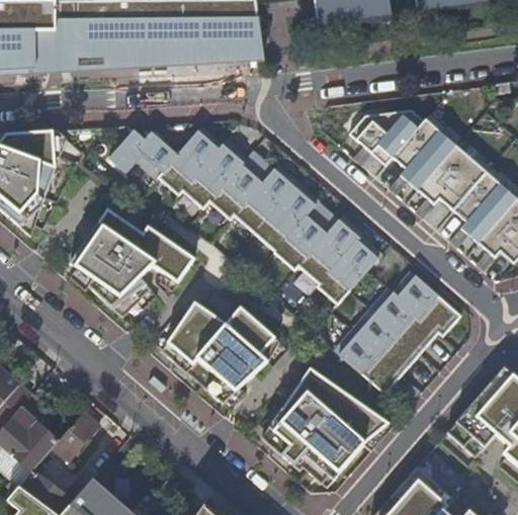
[(0,0),(0,77),(35,74),(33,25),(53,25),(52,0),(0,0)]
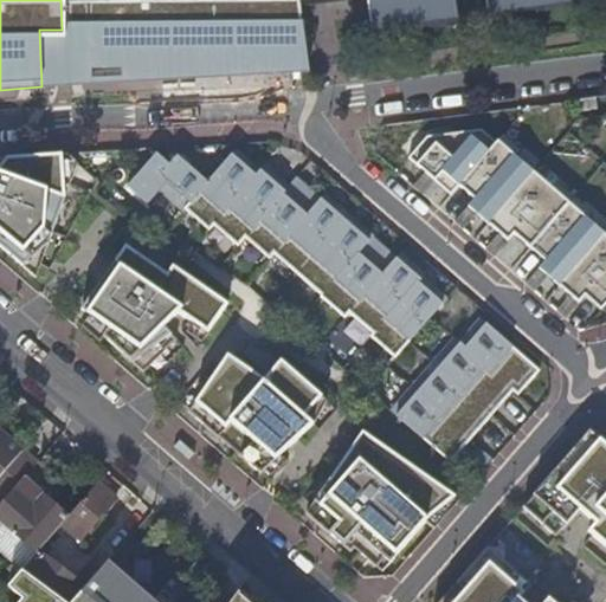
[(367,0),(372,27),(371,27),(371,28),(459,15),(457,0),(367,0)]
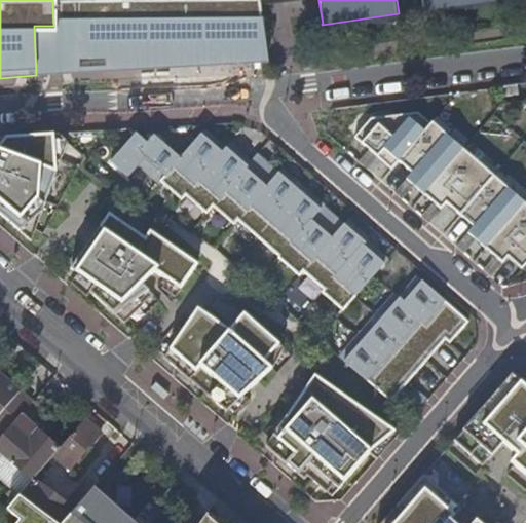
[(423,0),(424,9),(423,9),(423,10),(500,0),(423,0)]
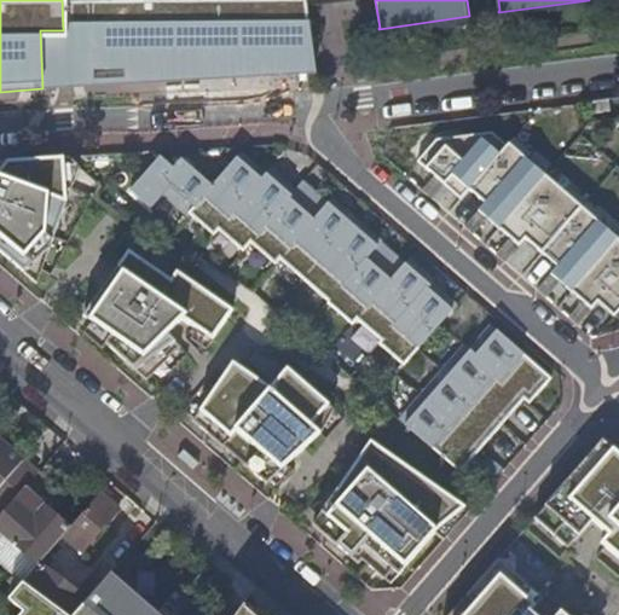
[(615,311),(618,306),(618,236),(599,219),(603,213),(570,184),(565,189),(528,156),(533,150),(515,134),(508,143),(493,129),(438,137),(429,164),(468,198),(476,189),(490,199),(481,209),(518,242),(526,233),(562,264),(555,271),(596,307),(602,300),(615,311)]
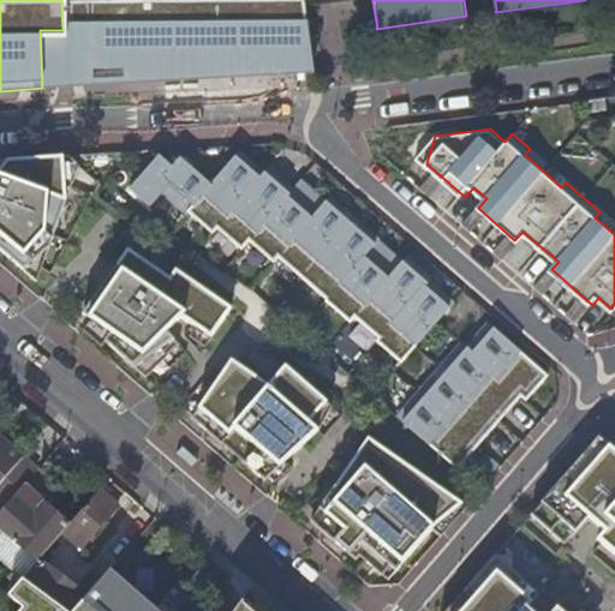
[(248,155),(239,148),(236,153),(243,160),(248,155)]
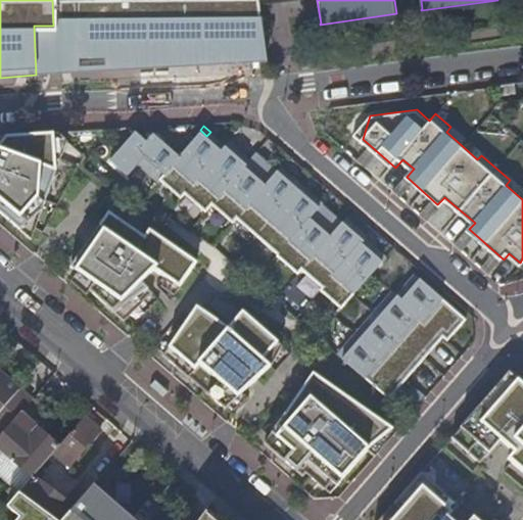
[(0,209),(31,237),(66,139),(57,130),(5,134),(0,140),(0,209)]
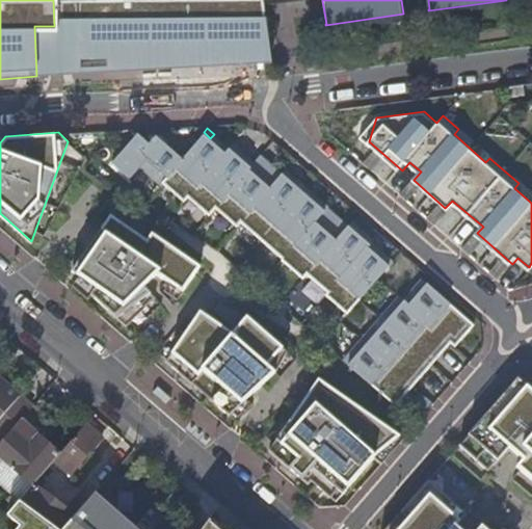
[(325,293),(347,312),(393,259),(377,245),(373,250),(368,245),(371,241),(374,238),(358,225),(354,229),(348,223),(334,210),(329,215),(324,210),(328,206),(329,205),(314,191),(310,195),(303,190),(308,186),(292,173),(289,177),(282,172),(267,159),(263,163),(257,157),(254,160),(239,148),(236,152),(229,147),(214,134),(210,138),(204,132),(182,157),(156,134),(149,141),(137,132),(111,162),(129,177),(138,165),(160,184),(162,182),(183,201),(187,196),(208,214),(215,207),(236,226),(240,220),(282,257),(281,258),(302,278),(307,272),(327,290),(325,293)]
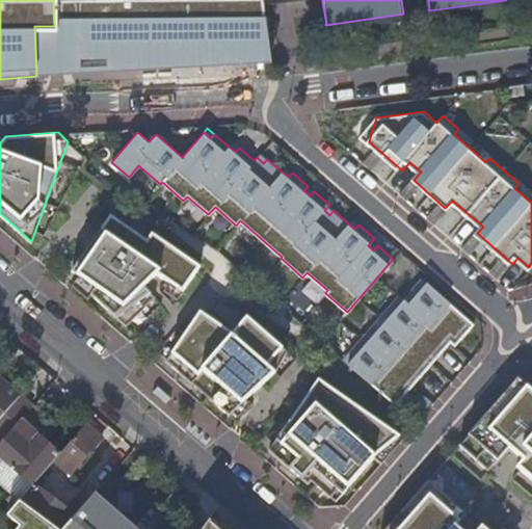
[(229,147),(236,152),(239,148),(233,142),(229,147)]
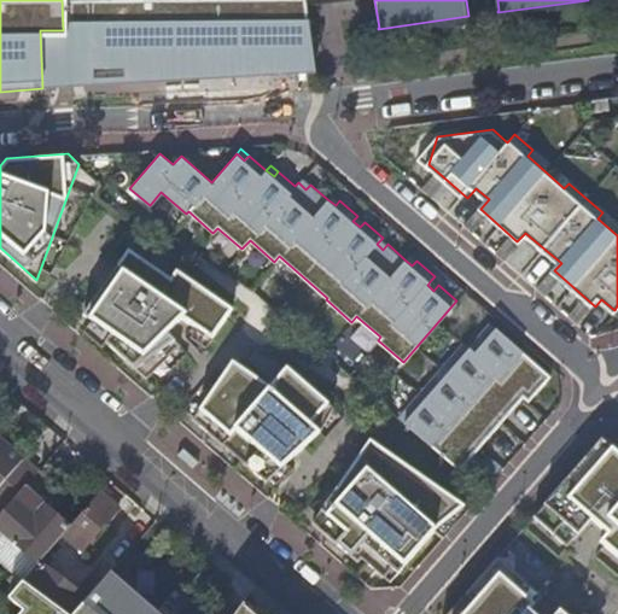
[(310,185),(302,177),(298,182),(305,189),(310,185)]
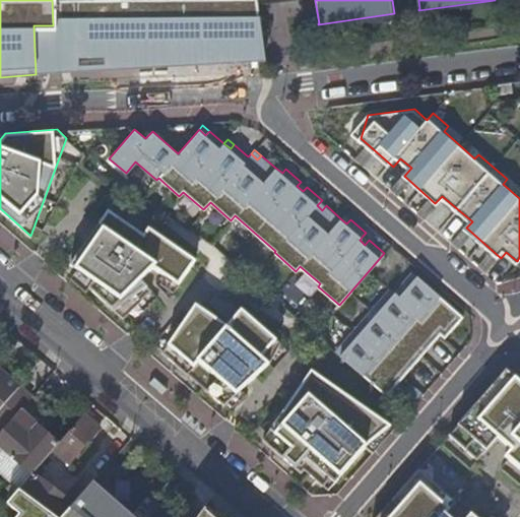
[(275,168),(282,173),(285,169),(279,164),(275,168)]
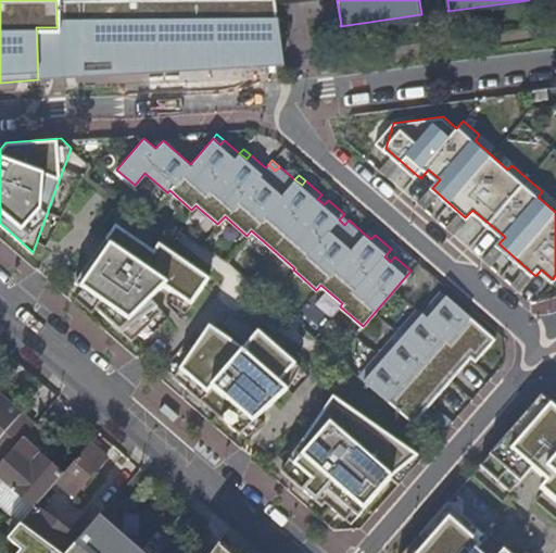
[(317,199),(324,204),(328,200),(321,195),(317,199)]
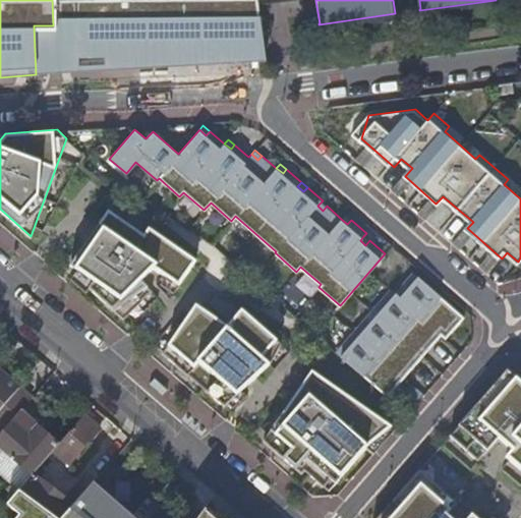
[(89,287),(123,318),(151,288),(139,278),(152,266),(164,274),(178,283),(195,259),(112,202),(87,239),(94,243),(76,269),(73,273),(89,287)]
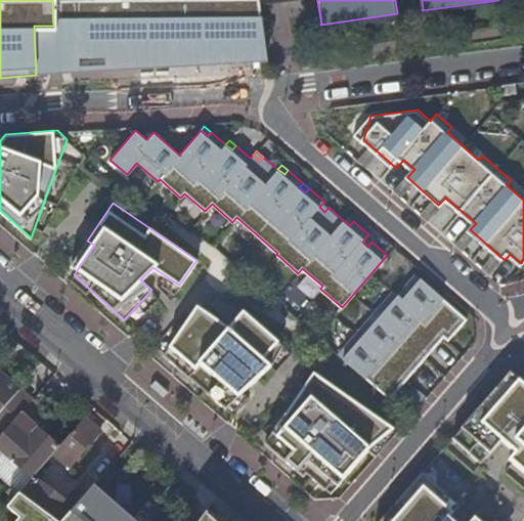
[(329,207),(323,203),(319,207),(324,212),(329,207)]
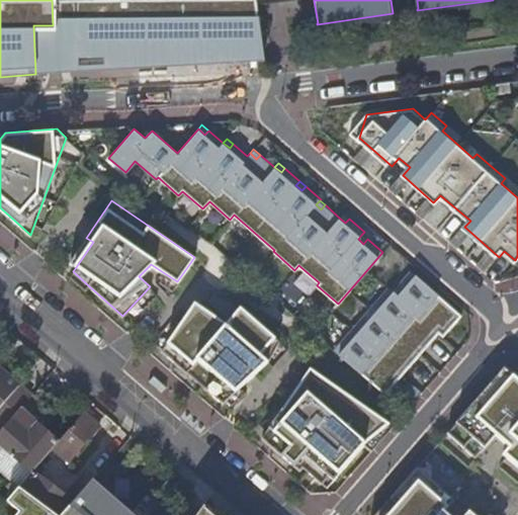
[(343,213),(339,218),(345,223),(349,219),(343,213)]
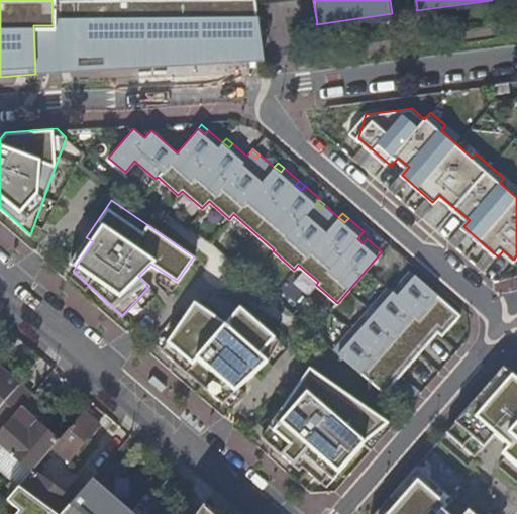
[(367,238),(360,234),(357,238),(363,243),(367,238)]
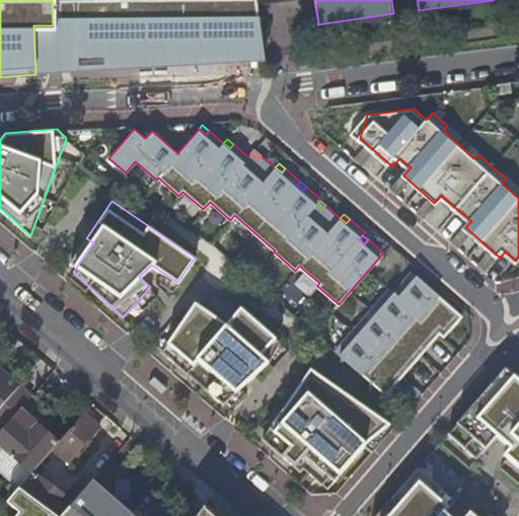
[(69,263),(76,268),(93,242),(86,238),(69,263)]
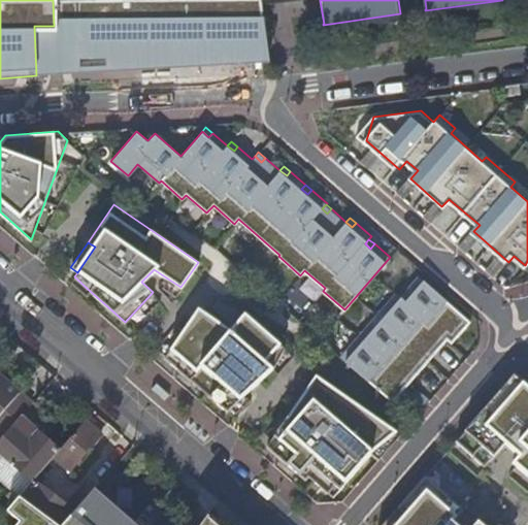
[(396,292),(340,356),(388,396),(392,392),(399,397),(413,381),(407,378),(413,371),(417,375),(430,359),(426,355),(430,350),(435,353),(448,338),(453,331),(457,335),(470,320),(418,274),(400,296),(396,292)]
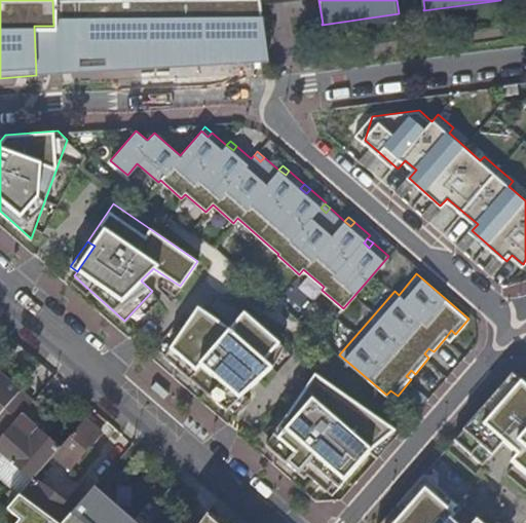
[(71,281),(86,294),(89,290),(74,275),(71,281)]
